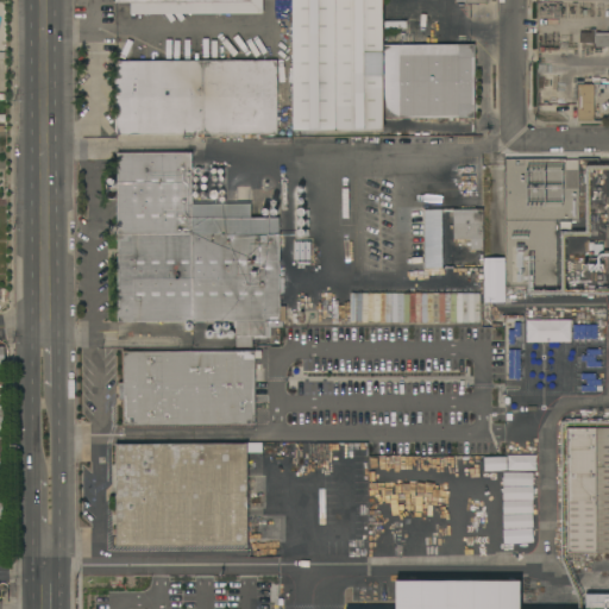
[(130,2),(114,2),(114,0),(262,0),(262,13),(130,14),(130,2)]
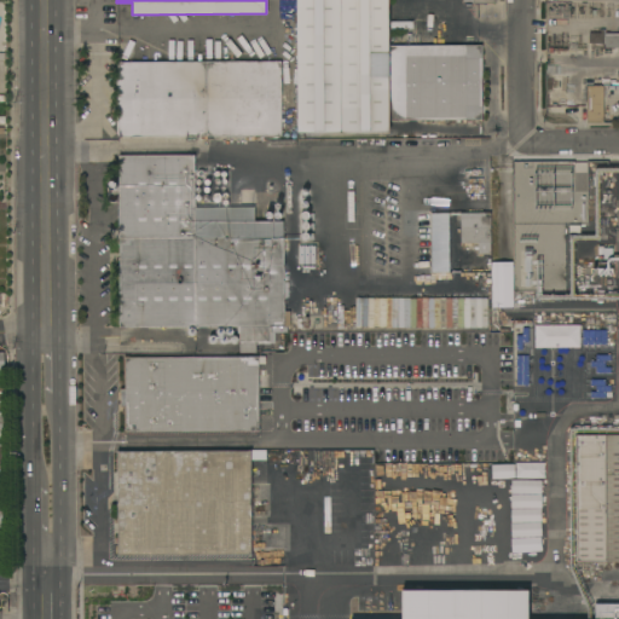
[(296,0),(387,0),(388,46),(481,46),(481,120),(389,121),(389,133),(298,133),(296,0)]
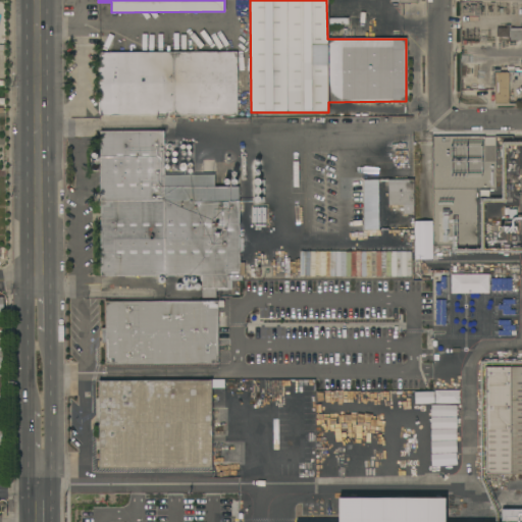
[(510,29),(521,29),(521,41),(510,41),(510,29)]
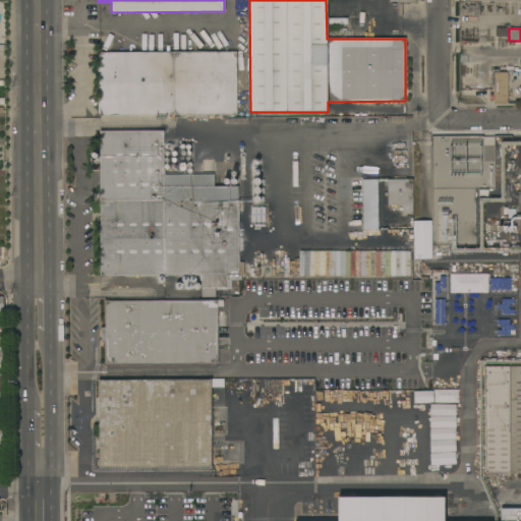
[(236,52),(236,79),(240,79),(240,92),(236,92),(236,114),(99,115),(99,53),(236,52)]
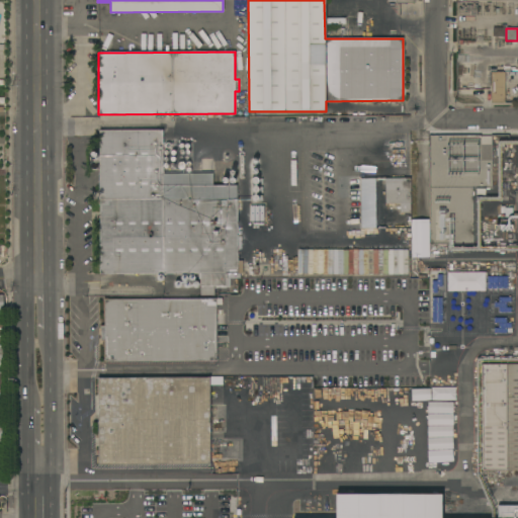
[(491,72),(505,72),(505,103),(491,103),(491,72)]
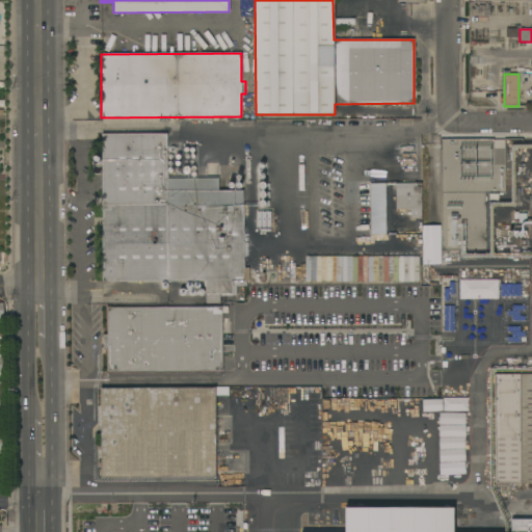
[(166,134),(167,179),(218,179),(218,191),(243,190),(243,242),(247,242),(248,256),(244,256),(244,267),(249,267),(249,281),(244,281),(244,285),(236,285),(236,295),(232,295),(232,294),(219,294),(219,303),(206,303),(206,281),(103,282),(102,134),(166,134)]
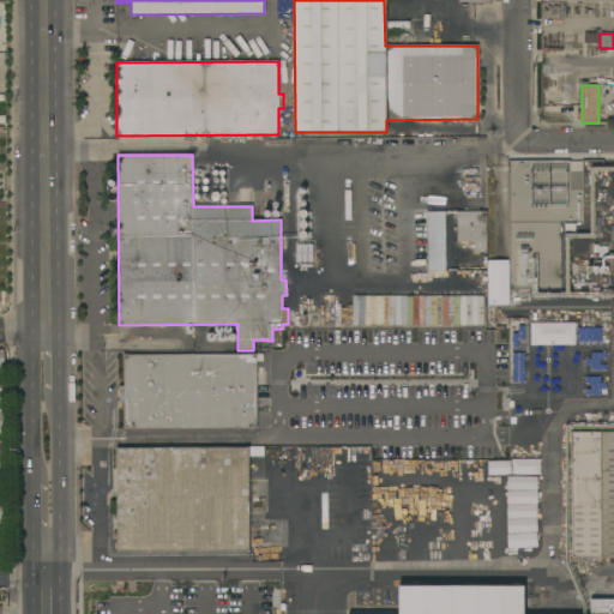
[(509,259),(509,163),(545,163),(545,193),(575,192),(575,236),(608,236),(608,259),(555,259),(509,259)]
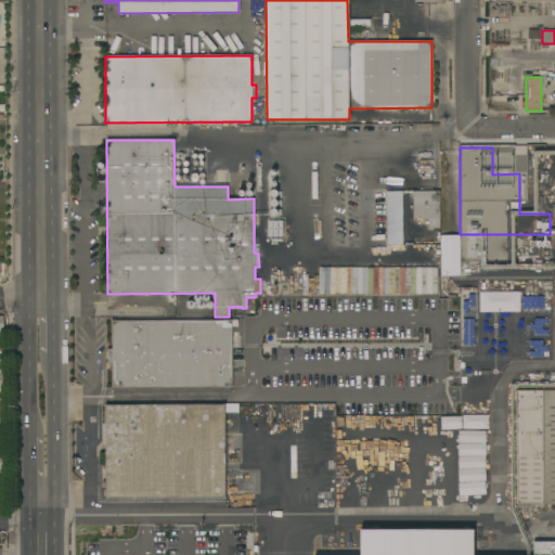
[(440,191),(440,228),(428,228),(428,218),(413,219),(413,192),(440,191)]
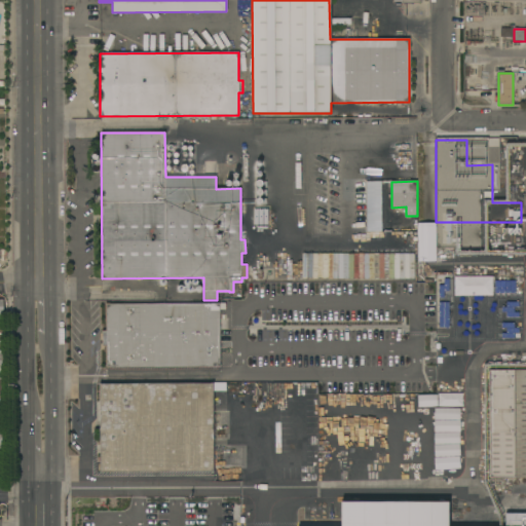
[(381,230),(380,182),(365,182),(366,231),(381,230)]
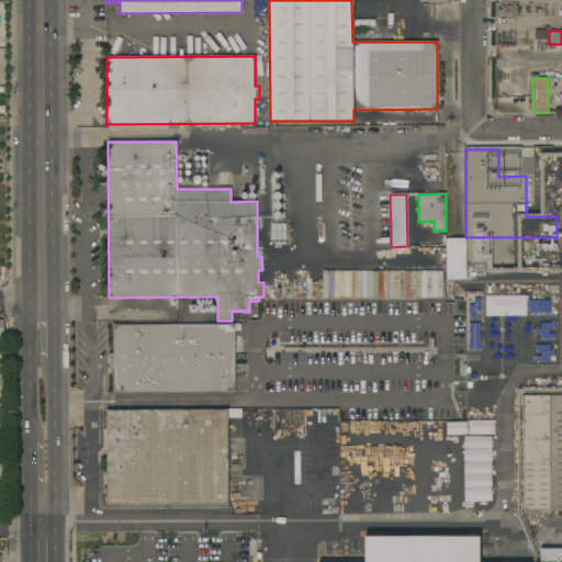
[(271,221),(287,221),(287,238),(271,238),(271,221)]
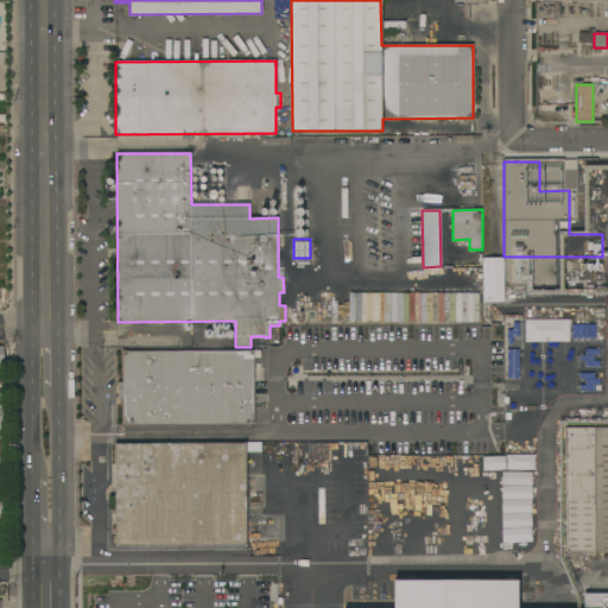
[(502,257),(481,258),(482,301),(502,301),(502,257)]
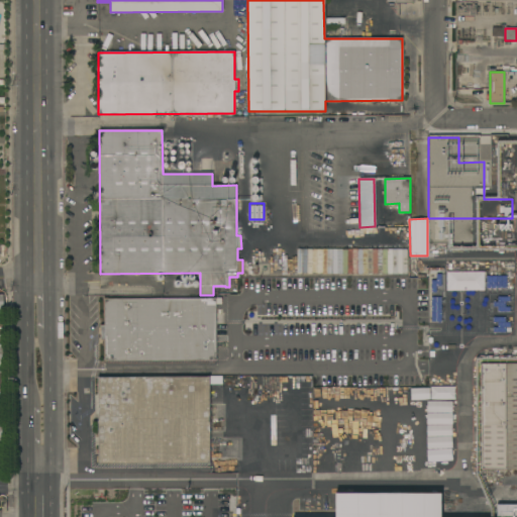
[(469,325),(467,325),(467,337),(442,337),(442,325),(429,325),(428,218),(468,218),(469,325)]
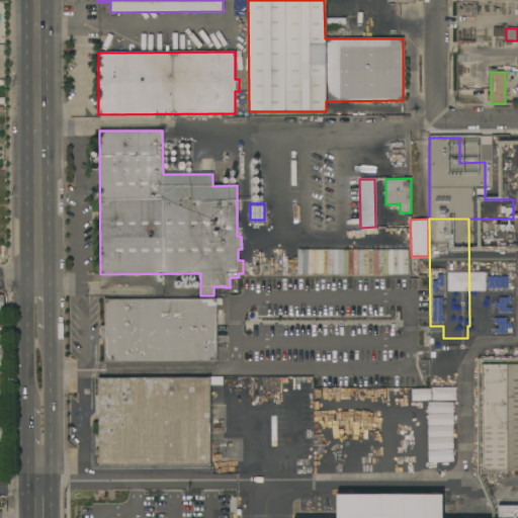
[(408,250),(408,275),(297,274),(297,250),(408,250)]
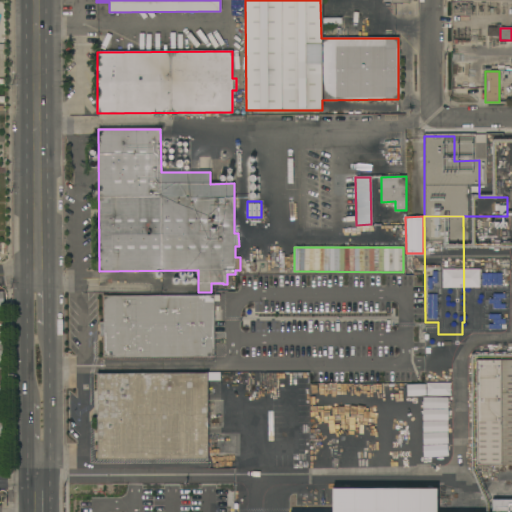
[(213,295),(213,301),(219,301),(219,307),(214,307),(214,357),(103,358),(103,337),(99,337),(99,322),(103,322),(103,296),(213,295)]
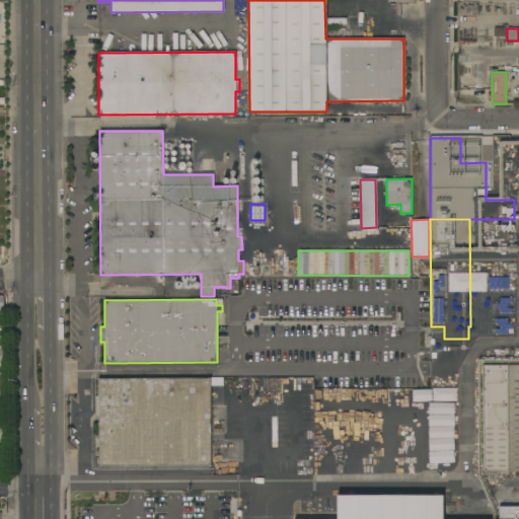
[(518,470),(483,471),(482,366),(518,365),(518,470)]
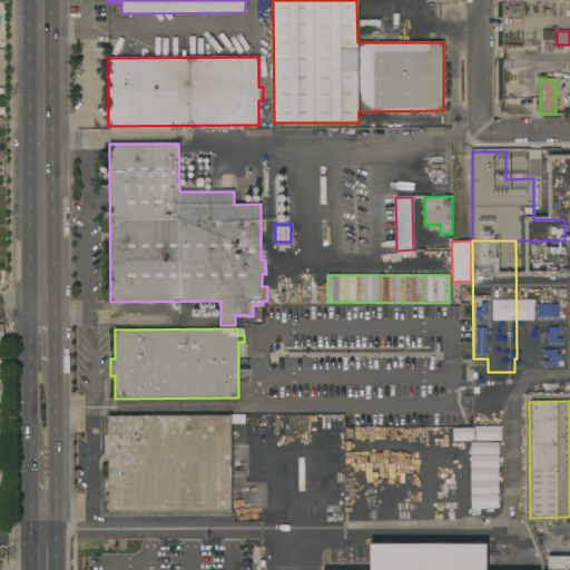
[(232,435),(232,414),(293,414),(293,435),(232,435)]
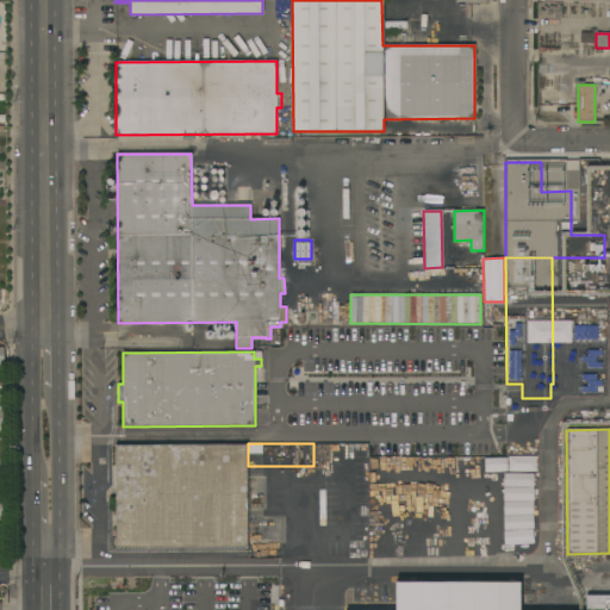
[(247,444),(248,520),(280,518),(280,540),(247,540),(247,547),(116,548),(116,446),(247,444)]
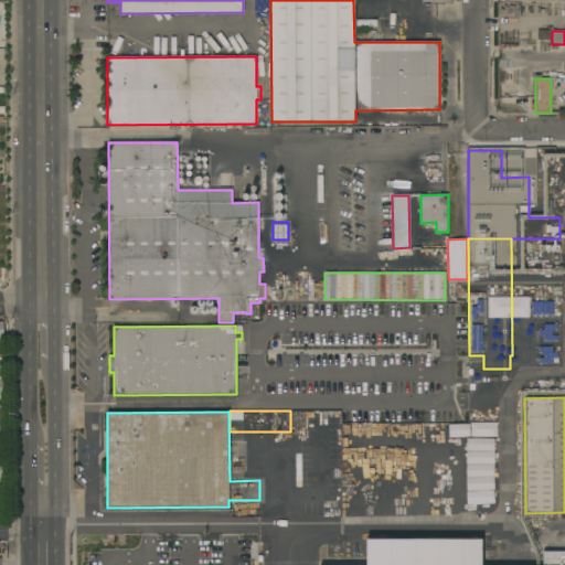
[(336,416),(291,416),(291,433),(336,434),(336,416)]
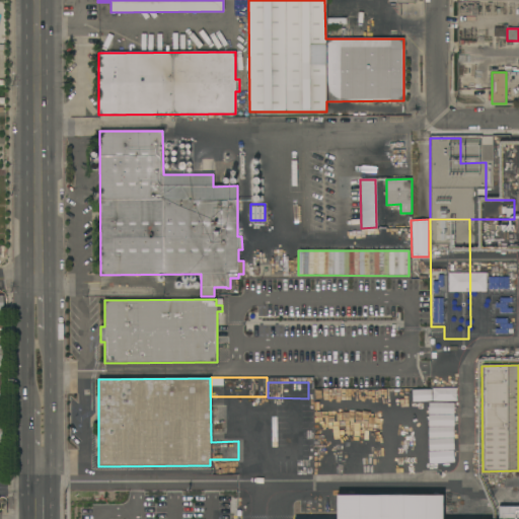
[(456,399),(456,387),(412,388),(412,401),(456,399)]
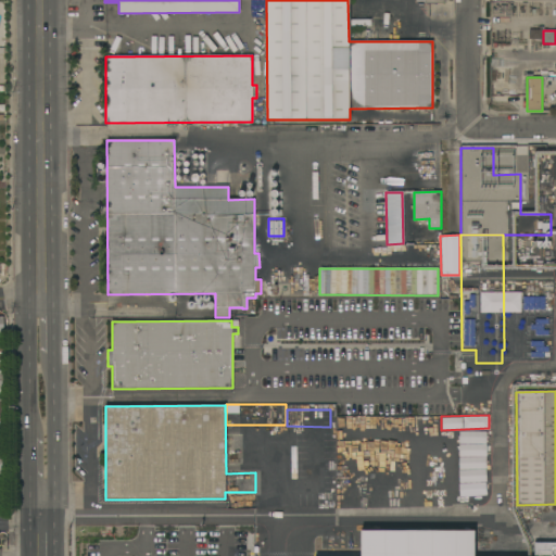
[(485,482),(485,465),(475,465),(475,470),(459,471),(459,483),(485,482)]
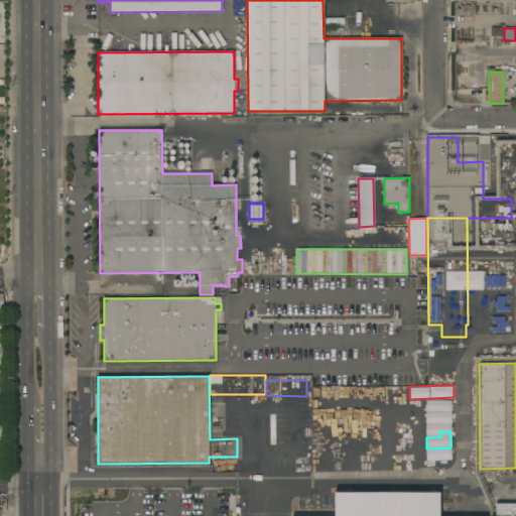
[(515,515),(515,503),(494,503),(494,515),(438,515),(439,493),(334,492),(333,515),(515,515)]
